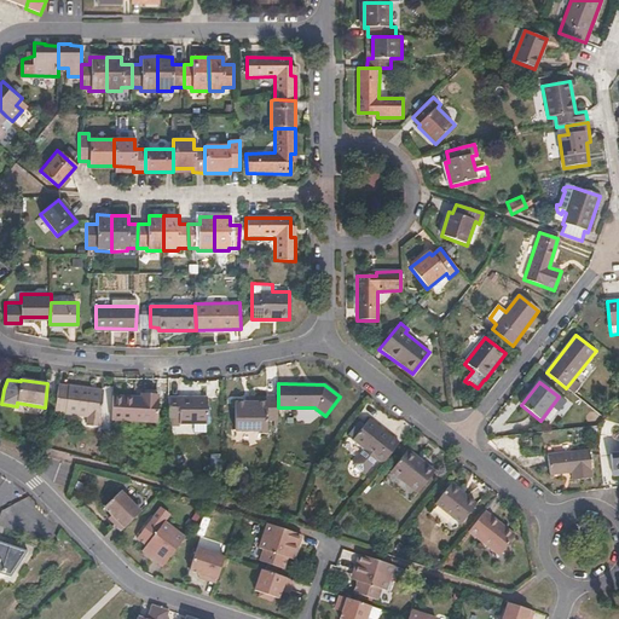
[(98,428),(103,393),(57,386),(53,414),(87,418),(86,427),(98,428)]
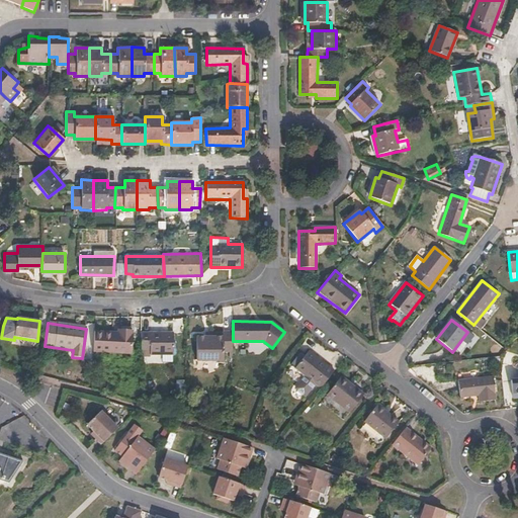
[(92,351),(111,353),(131,354),(132,331),(118,330),(117,337),(112,337),(112,334),(93,333),(92,351)]
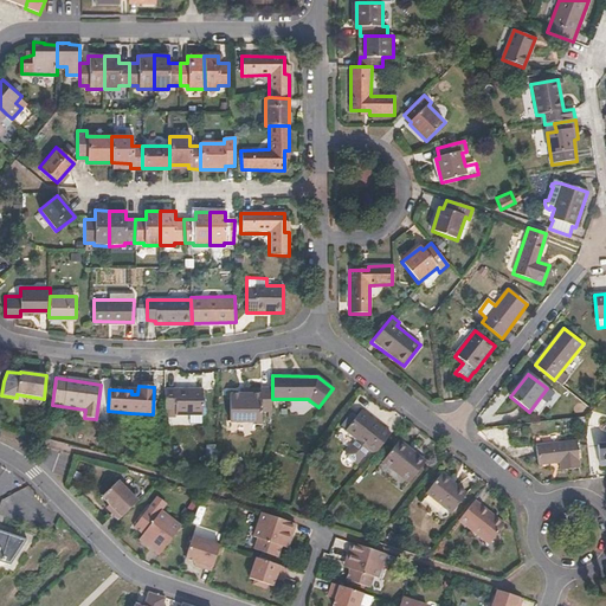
[(272,412),(272,407),(272,399),(272,387),(260,387),(260,389),(239,388),(239,394),(230,394),(229,421),(260,423),(260,412),(272,412)]
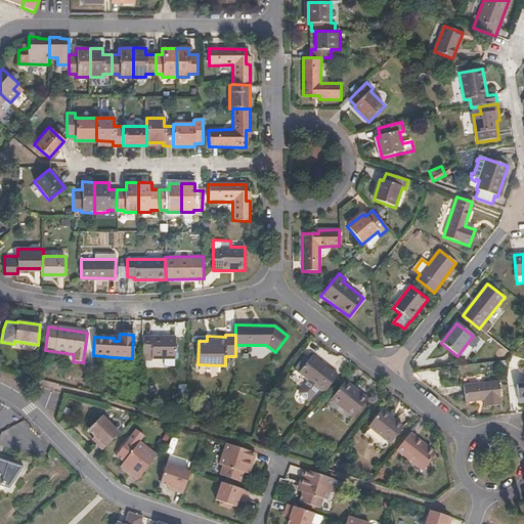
[(141,337),(141,353),(150,353),(150,359),(159,359),(159,369),(172,369),(172,359),(174,359),(174,337),(141,337)]
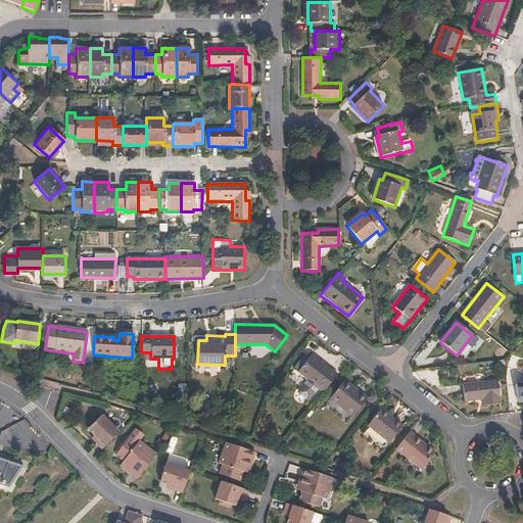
[(335,374),(310,354),(295,372),(306,381),(319,391),(321,392),(335,374)]
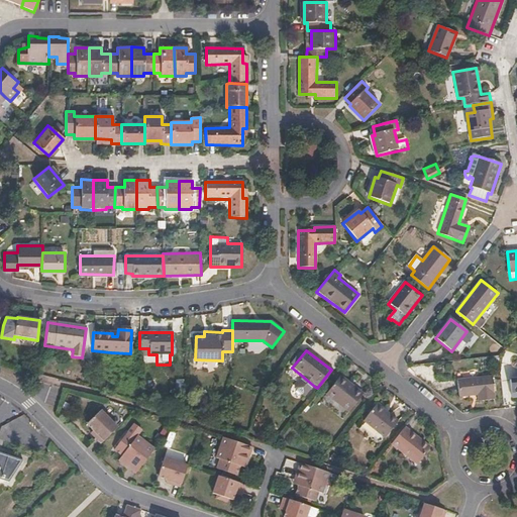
[(360,394),(352,387),(353,387),(338,375),(324,392),(347,411),(360,394)]
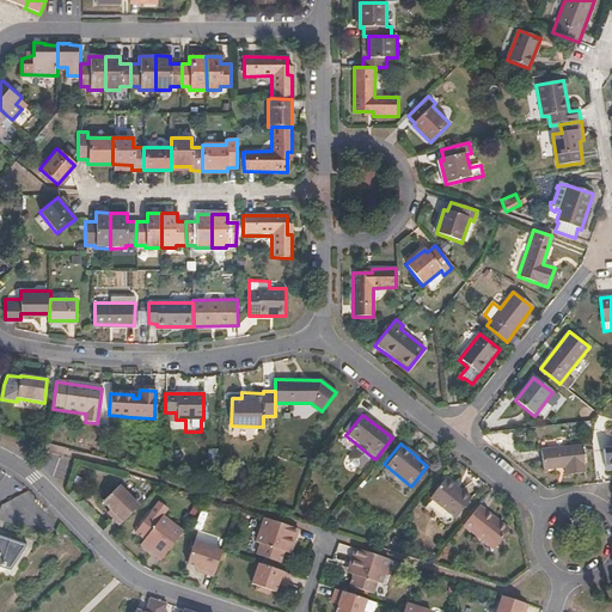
[(373,458),(359,446),(347,460),(361,472),(373,458)]
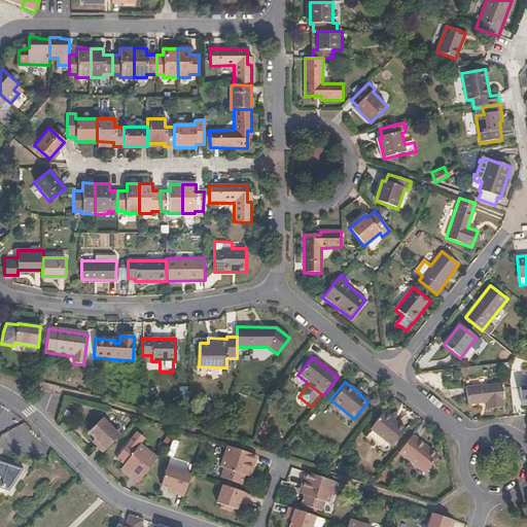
[(505,407),(502,384),(465,388),(467,405),(488,402),(489,410),(505,407)]
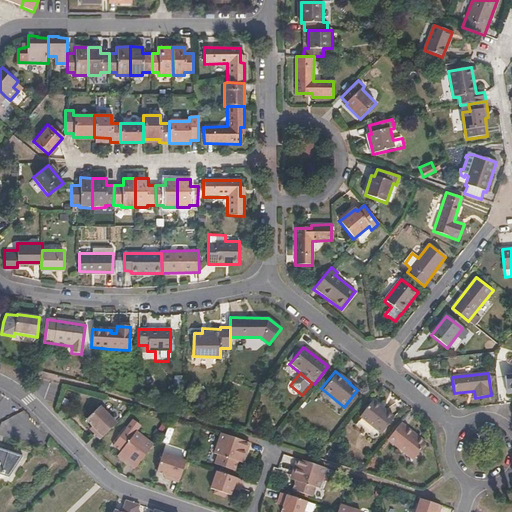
[(391,417),(369,400),(357,416),(378,433),(391,417)]
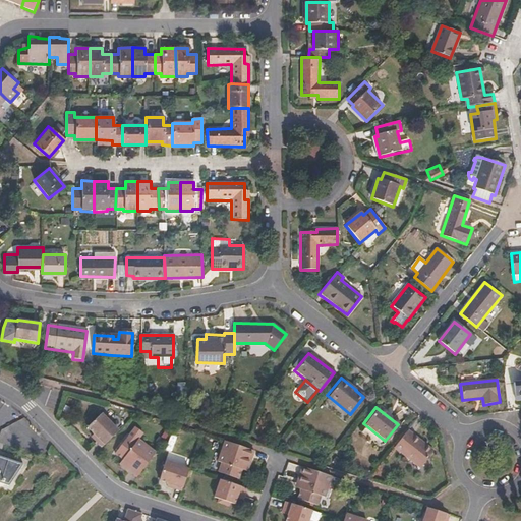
[(87,426),(94,433),(91,437),(102,448),(118,431),(101,413),(87,426)]
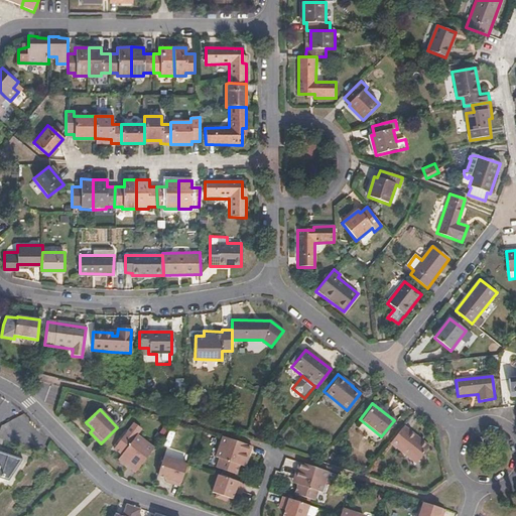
[(118,460),(122,463),(136,472),(154,447),(136,435),(141,429),(133,423),(114,449),(122,455),(118,460)]
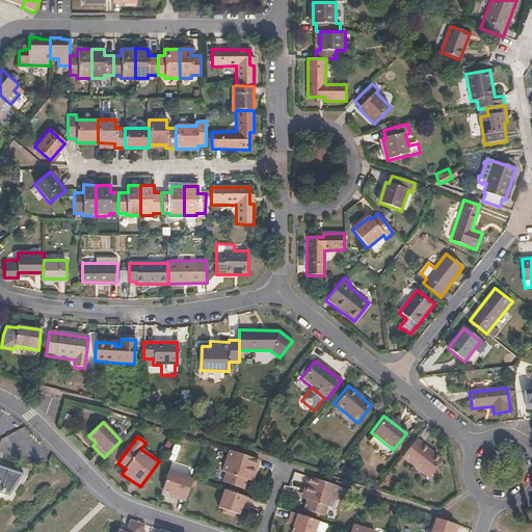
[(167,449),(173,442),(168,439),(163,446),(161,444),(157,448),(163,452),(166,448),(167,449)]
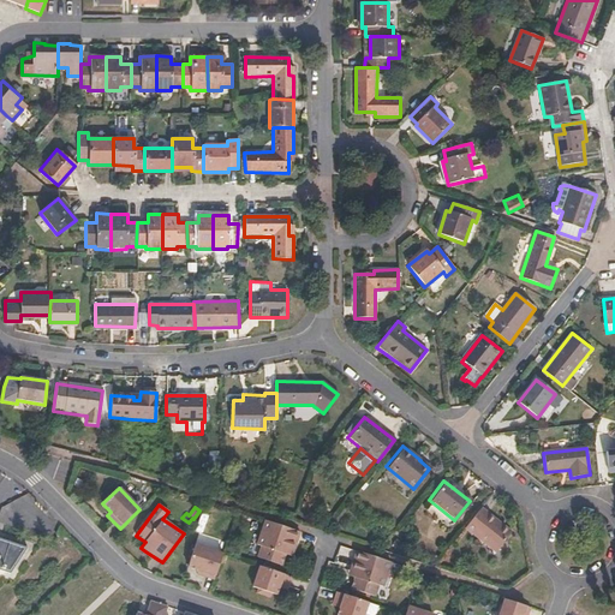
[(509,531),(478,507),(461,529),(493,553),(509,531)]
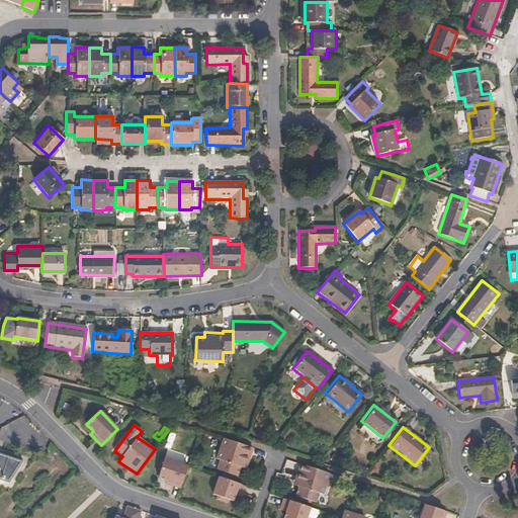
[(188,453),(194,438),(188,436),(182,451),(188,453)]
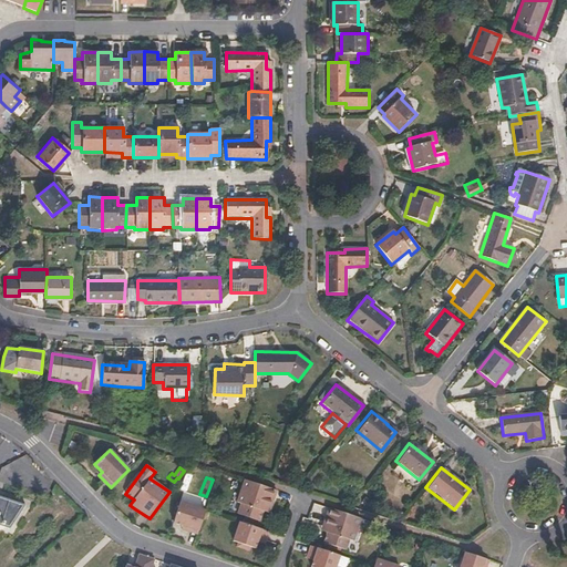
[(269,512),(270,506),(276,490),(245,480),(237,502),(240,503),(238,514),(259,521),(263,509),(269,512)]
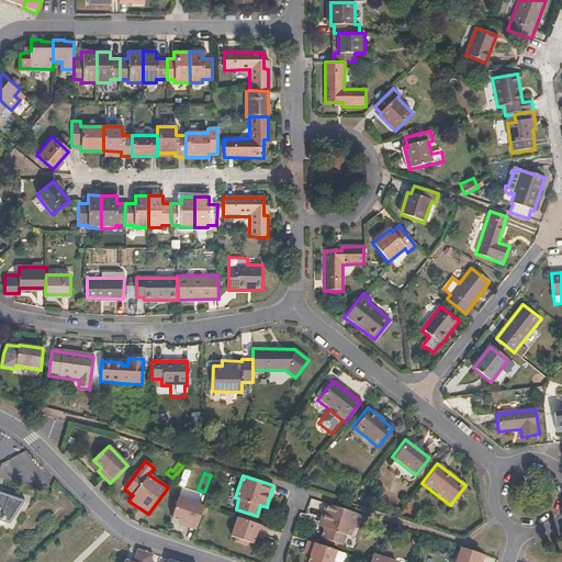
[(24,499),(0,491),(0,518),(9,523),(24,499)]
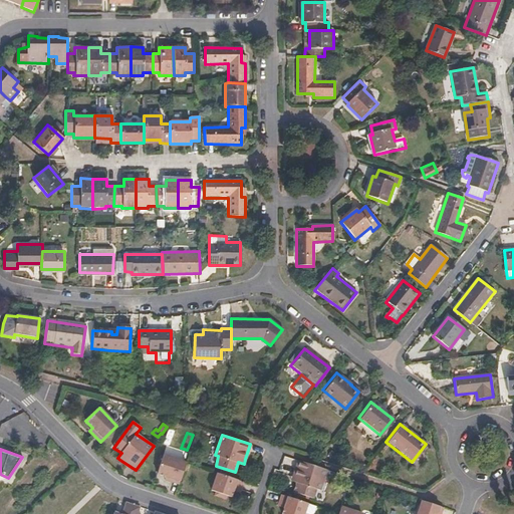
[(165,480),(172,482),(179,484),(187,463),(163,455),(157,474),(165,476),(165,480)]
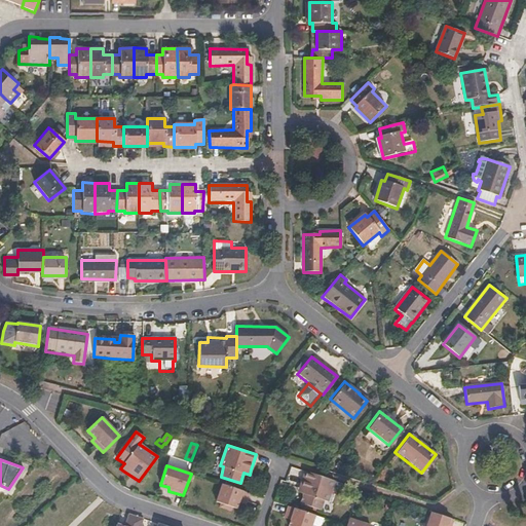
[(329,502),(336,481),(307,472),(301,492),(305,494),(303,503),(322,510),(325,500),(329,502)]
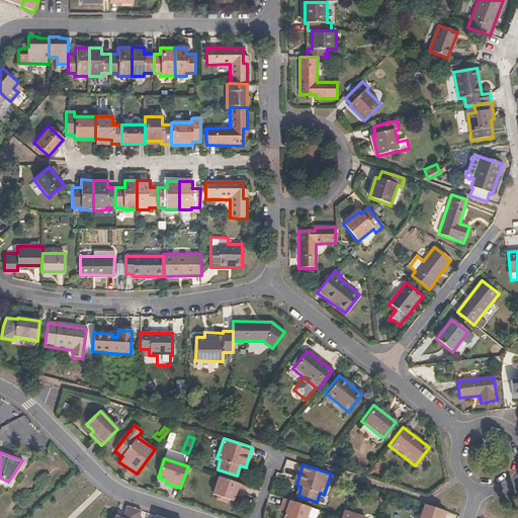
[(242,496),(245,485),(219,477),(212,494),(218,495),(216,500),(227,504),(229,499),(233,500),(235,494),(242,496)]
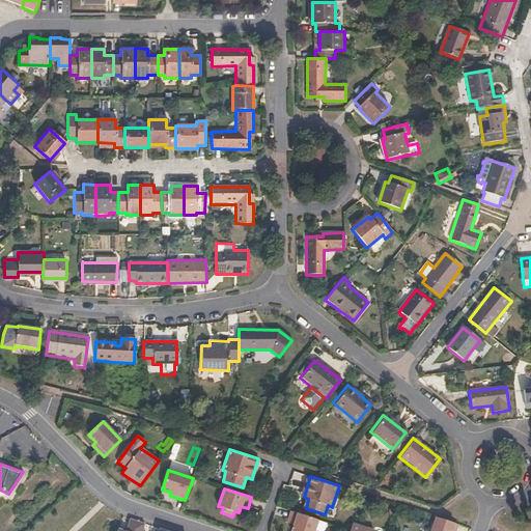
[(314,530),(315,529),(322,530),(323,530),(326,529),(328,523),(291,511),(288,523),(295,525),(292,530),(314,530)]
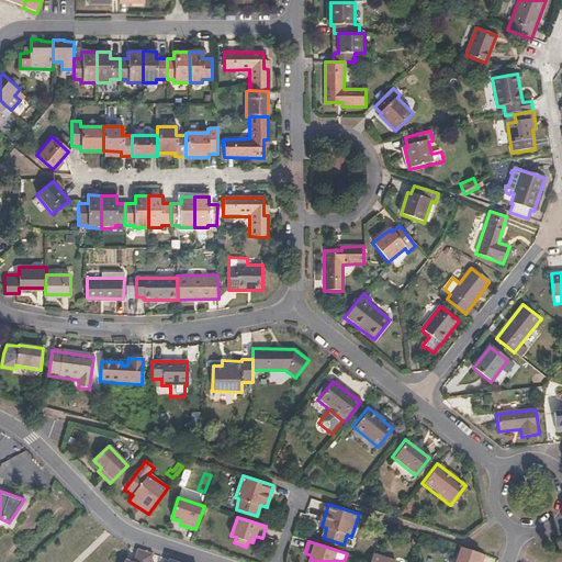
[(483,561),(486,555),(463,548),(458,561),(483,561)]
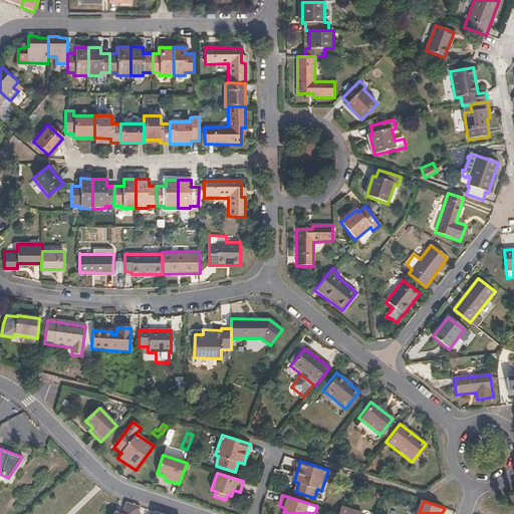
[(129,513),(133,504),(125,502),(121,513),(114,511),(113,513),(129,513)]
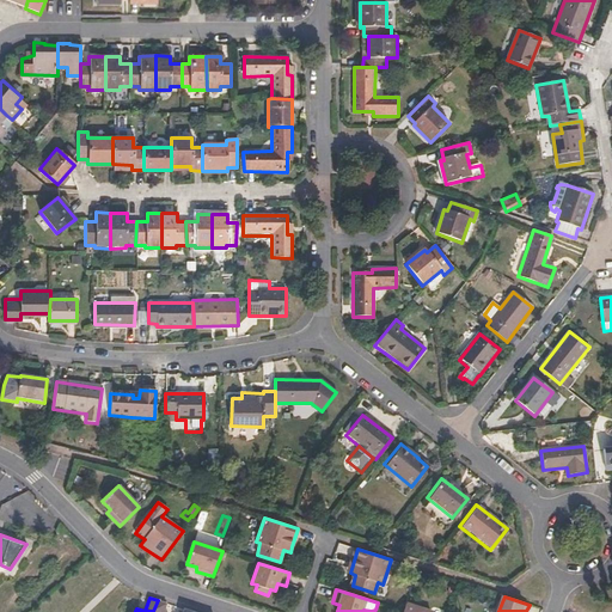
[(165,611),(167,604),(158,600),(153,611),(165,611)]
